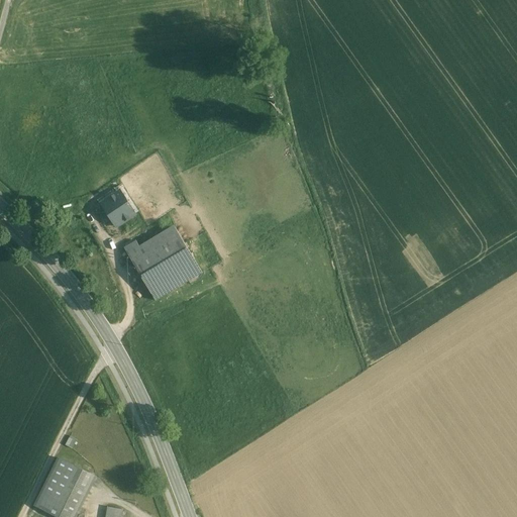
[(121,189),(102,203),(117,227),(138,213),(121,189)]
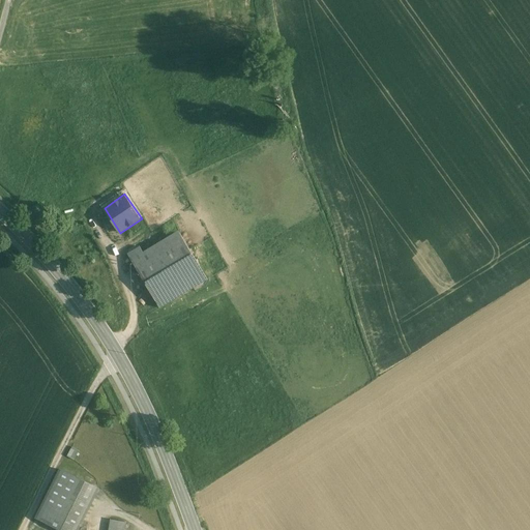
[(181,233),(144,256),(139,247),(127,255),(160,308),(209,277),(181,233)]
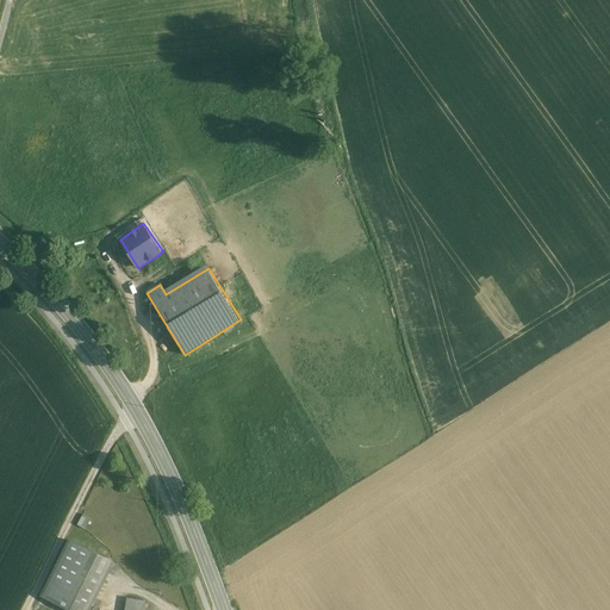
[(91,518),(83,515),(78,526),(85,529),(91,518)]
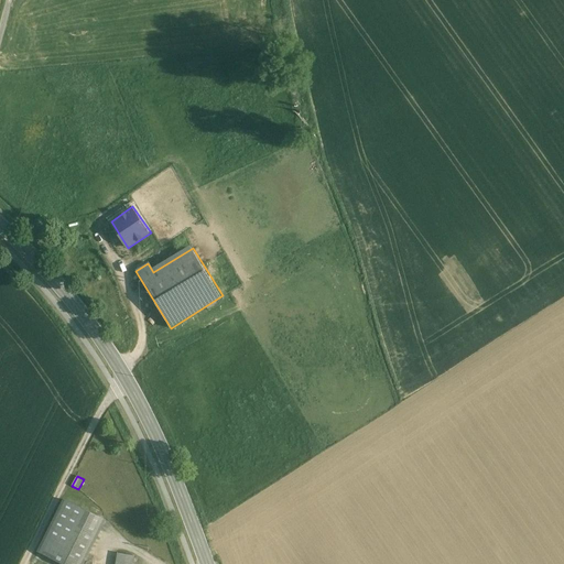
[(84,510),(64,500),(38,552),(62,563),(83,563),(84,562),(63,552),(84,510)]
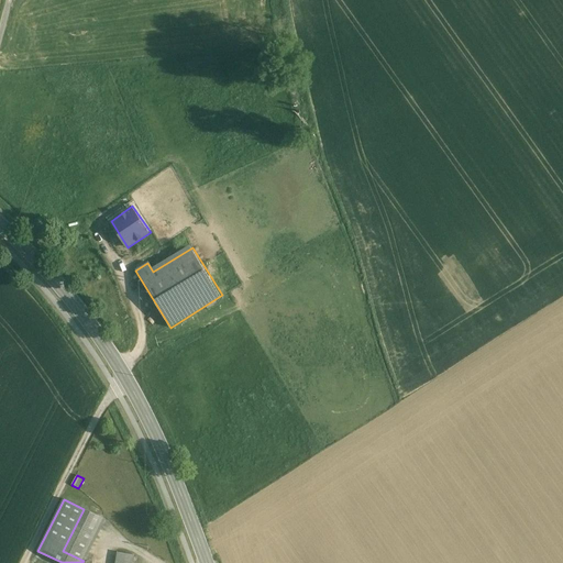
[(84,509),(63,551),(84,561),(105,519),(84,509)]
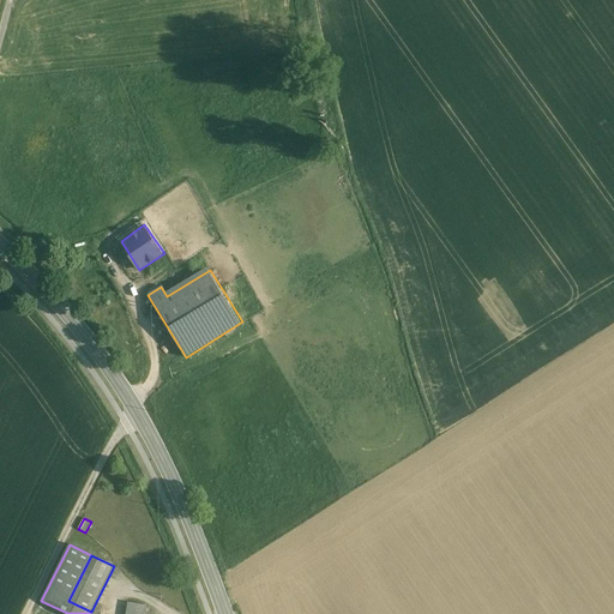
[(144,613),(145,605),(128,602),(125,613),(144,613)]
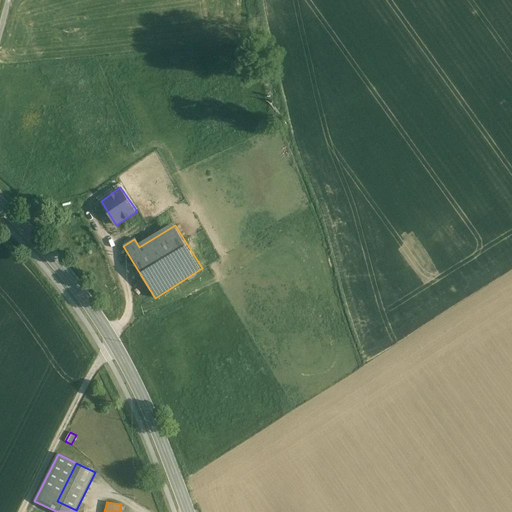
All buildings are outlined.
